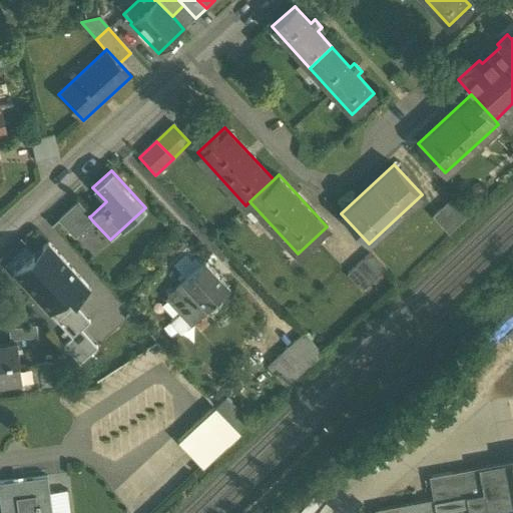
[(451,198),(432,216),(449,234),(468,216),(451,198)]
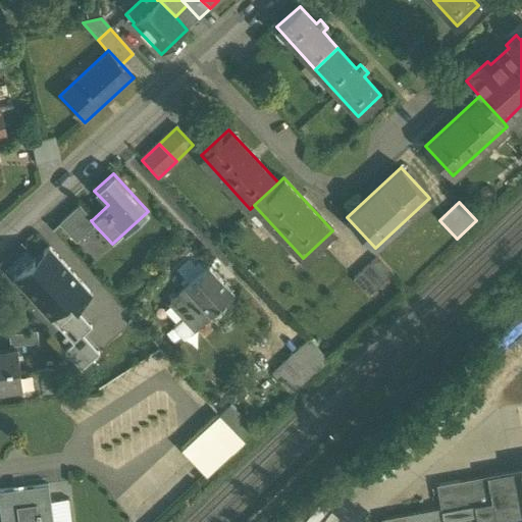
[(92,220),(77,205),(58,224),(74,243),(94,224),(91,220),(92,220)]
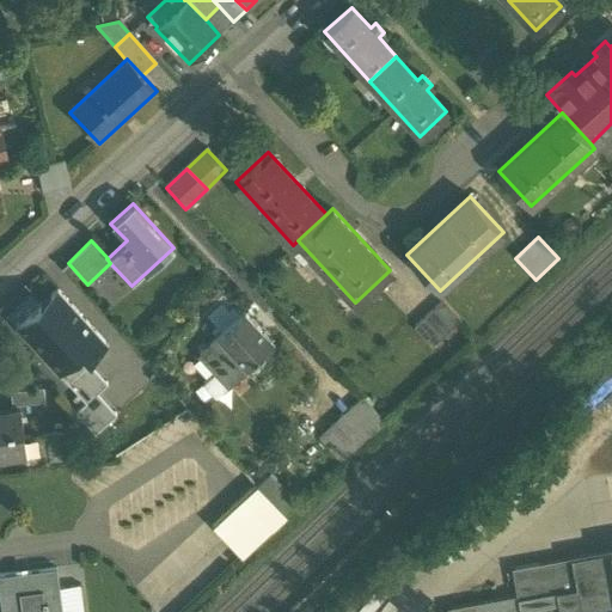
[(106,347),(56,289),(17,325),(60,374),(83,354),(90,361),(106,347)]
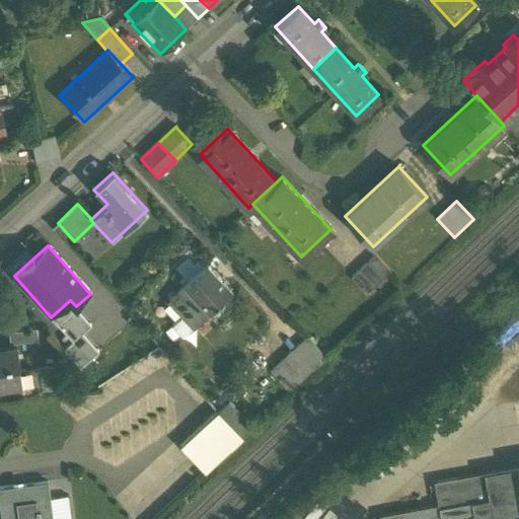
[(375,254),(351,277),(367,294),(391,271),(375,254)]
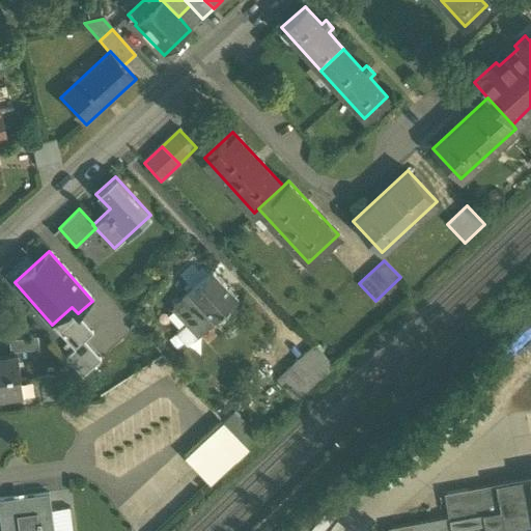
[(193,267),(182,277),(193,289),(208,276),(205,273),(201,276),(193,267)]
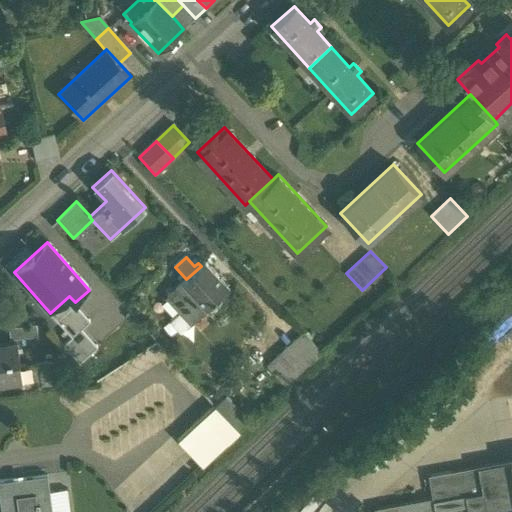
[(186,279),(182,283),(206,310),(229,289),(205,262),(201,266),(186,279)]
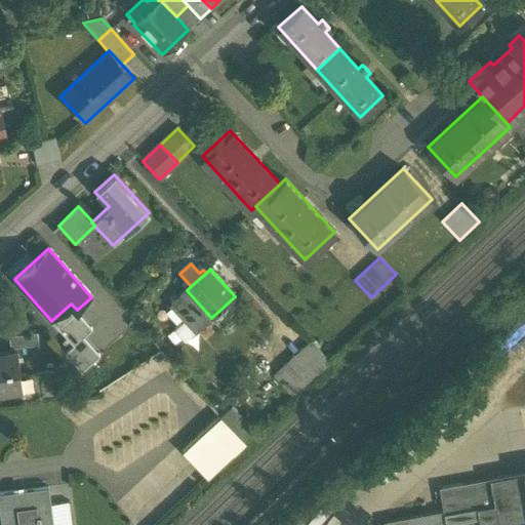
[(211,318),(187,290),(172,304),(197,331),(211,318)]
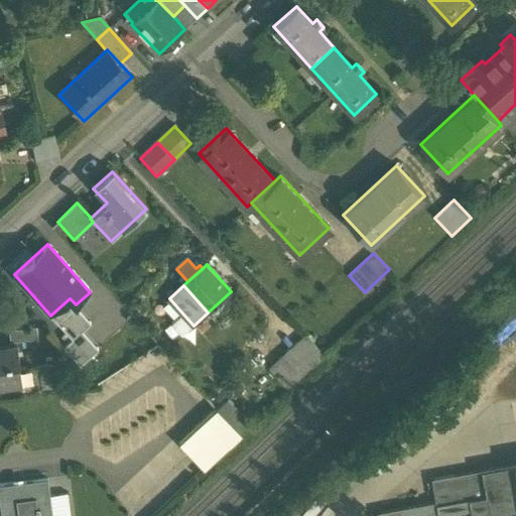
[(70,298),(50,315),(73,340),(91,324),(75,305),(76,304),(70,298)]
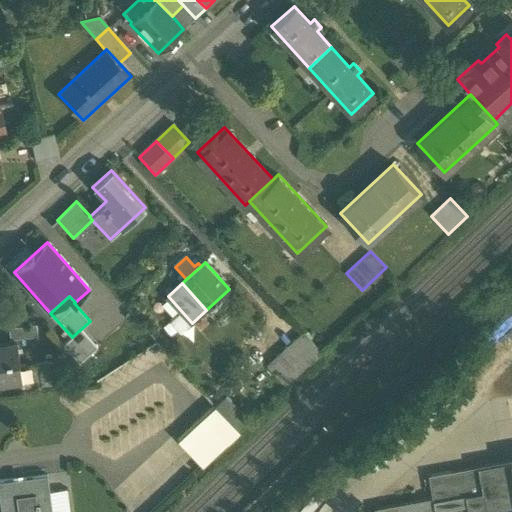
[(35,326),(7,331),(9,341),(37,337),(35,326)]
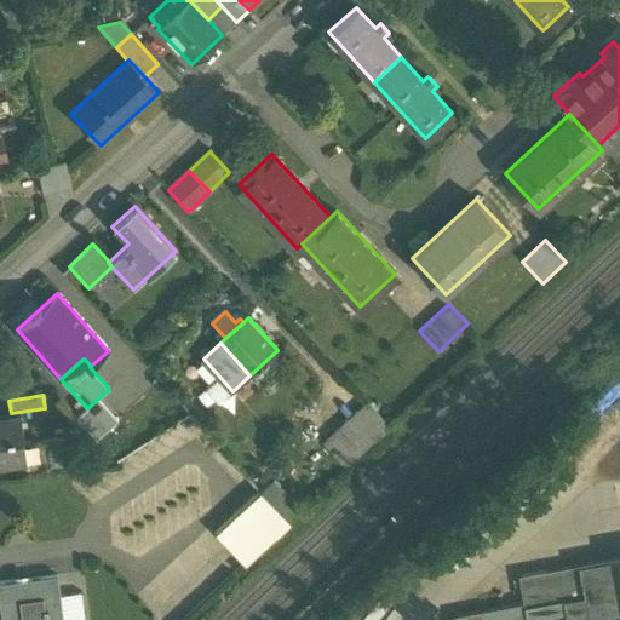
[(96,438),(118,420),(99,399),(76,417),(96,438)]
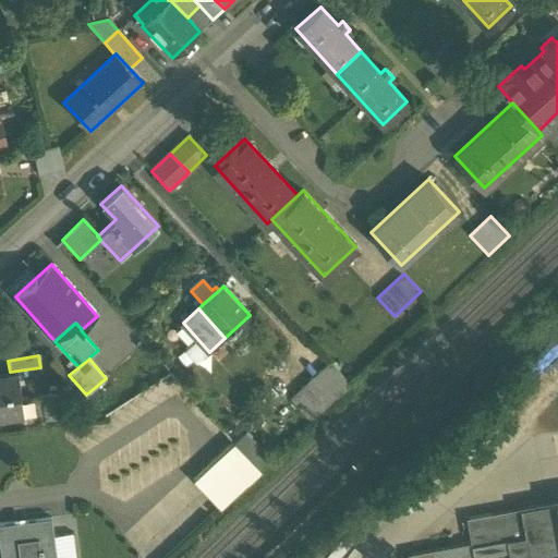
[(330,362),(312,379),(332,402),(353,385),(330,362)]
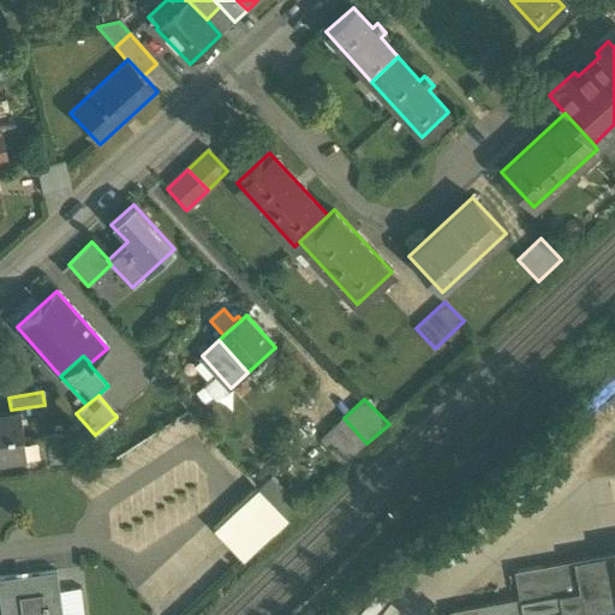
[(21,411),(0,413),(0,461),(27,458),(24,441),(21,411)]
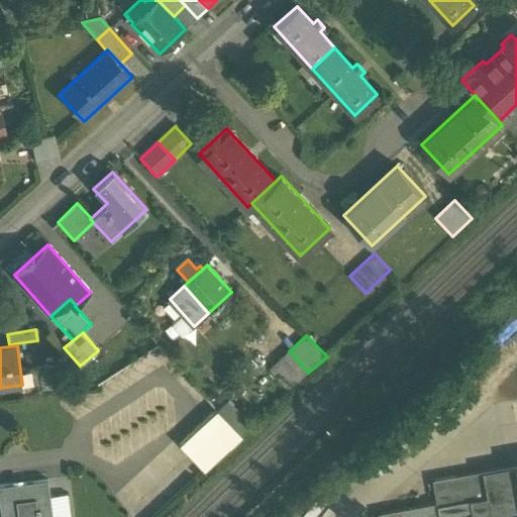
[(54,367),(20,371),(22,385),(23,395),(57,391),(54,367)]
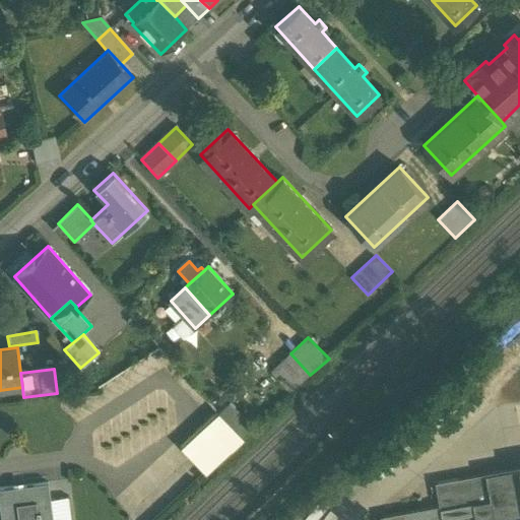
[(243,440),(219,413),(182,448),(205,475),(243,440)]
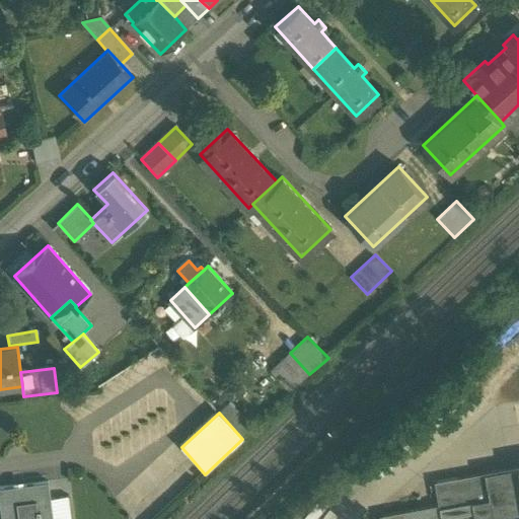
[(438,505),(402,512),(402,518),(518,518),(518,466),(433,484),(438,505)]
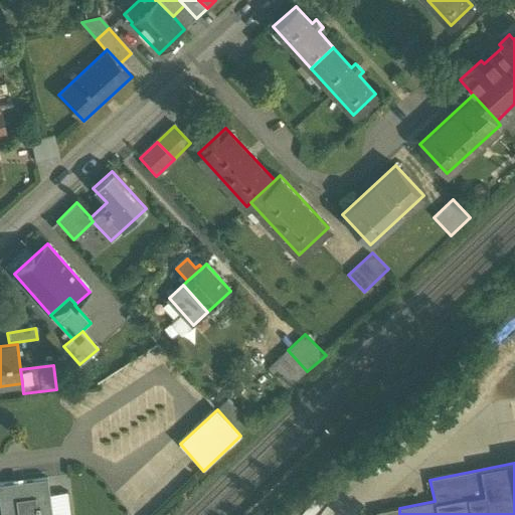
[(47,481),(0,486),(0,495),(2,514),(52,514),(49,493),(47,481)]
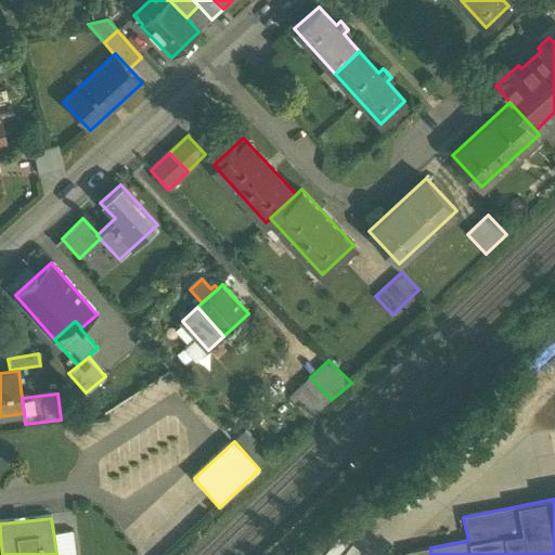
[(77,554),(74,528),(53,531),(56,554),(77,554)]
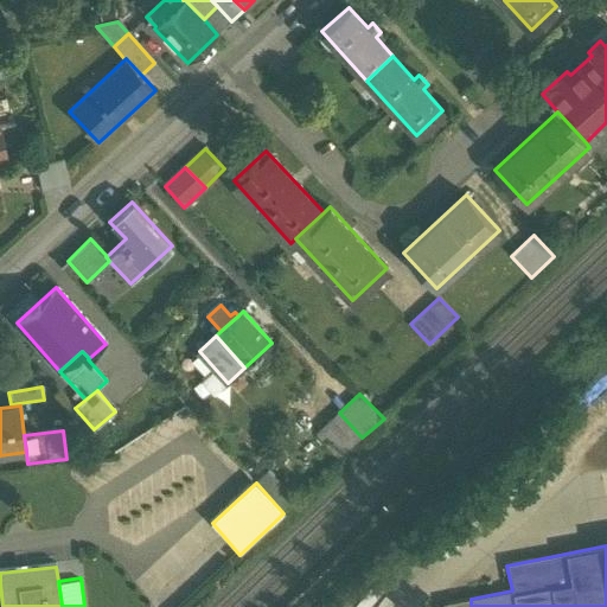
[(374,606),(364,596),(351,606),(374,606)]
